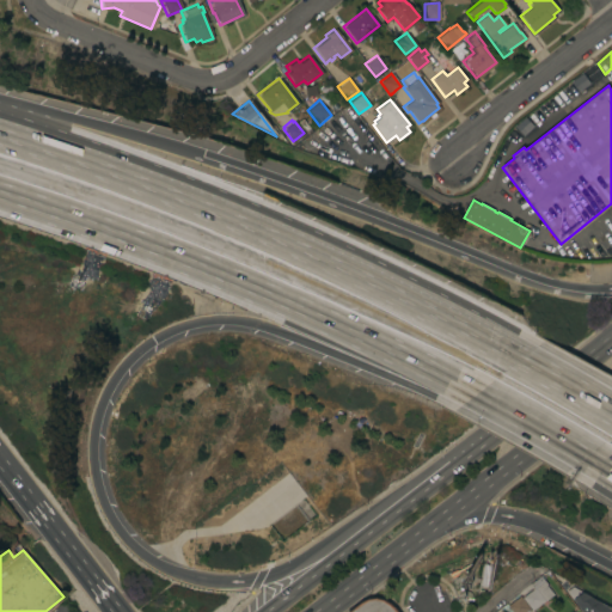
[(483,563),(491,564),(487,587),(478,585),(483,563)]
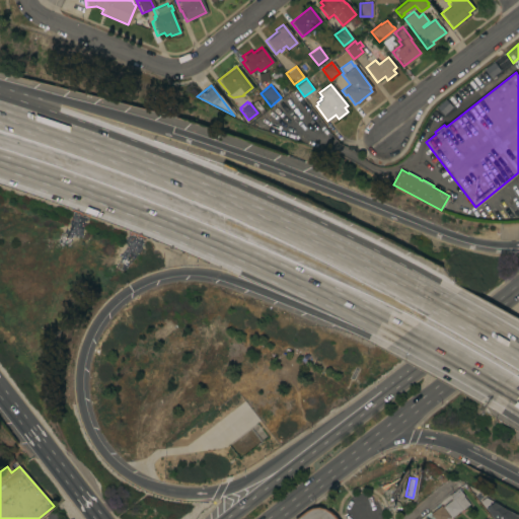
[(442,506),(453,498),(460,492),(464,496),(463,497),(468,503),(450,517),(442,506)]
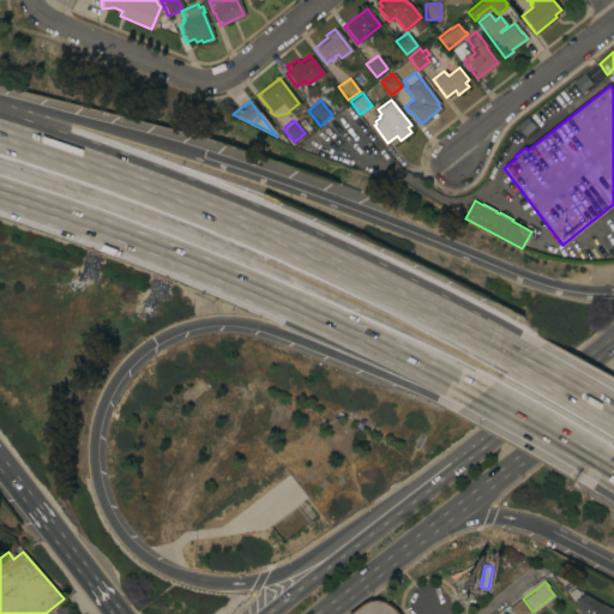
[(613,611),(613,613),(583,613),(567,593),(573,588),(609,608),(612,608),(613,611)]
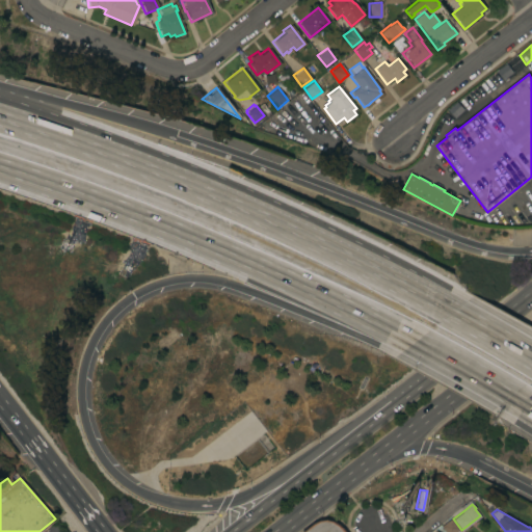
[(300,531),(313,522),(318,520),(325,517),(333,520),(338,523),(343,528),(345,531),(300,531)]
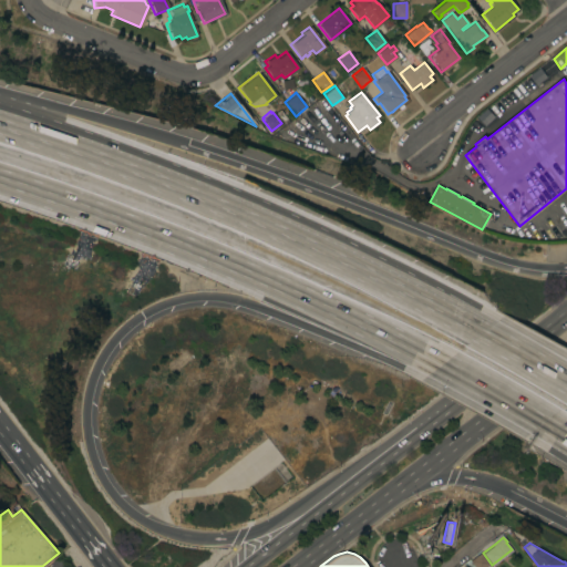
[(474,566),(470,560),(481,552),(490,564),(485,566),(474,566)]
